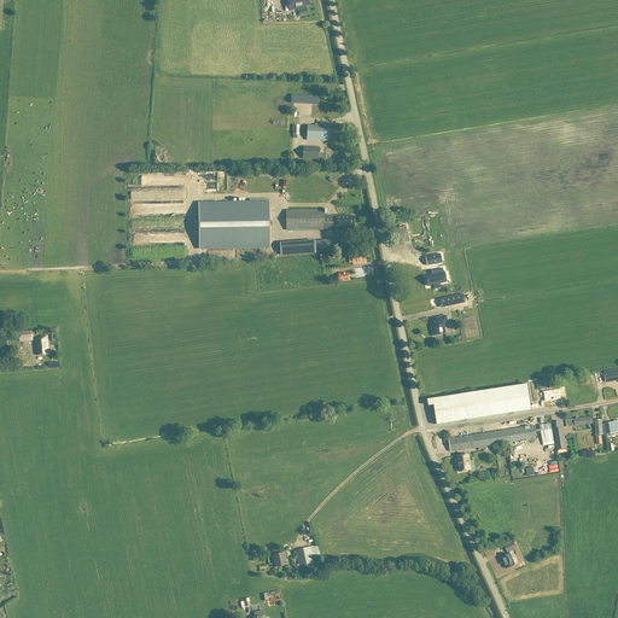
[(286,0),(289,11),(304,9),(304,6),(309,5),(308,0),(286,0)]
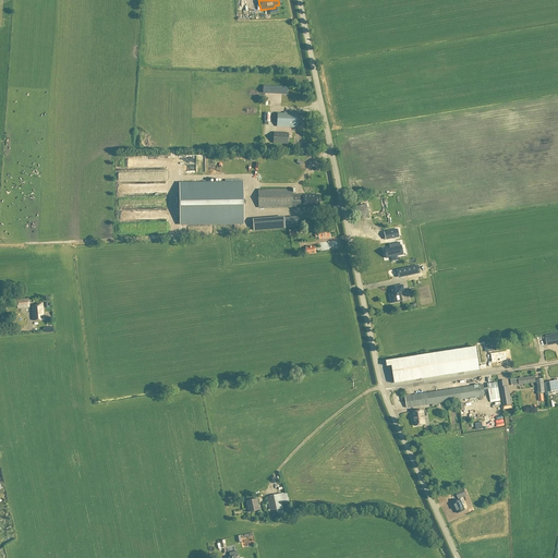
[(293,116),(293,113),(283,112),(283,114),(277,113),(277,126),(295,128),(295,129),(302,129),(302,116),(293,116)]
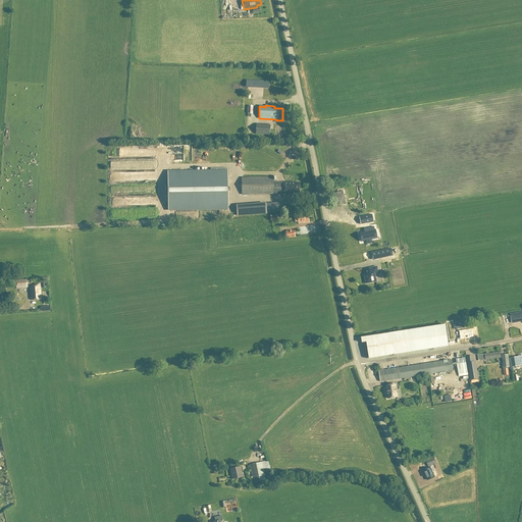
[(268,136),(269,125),(256,124),(255,135),(268,136)]
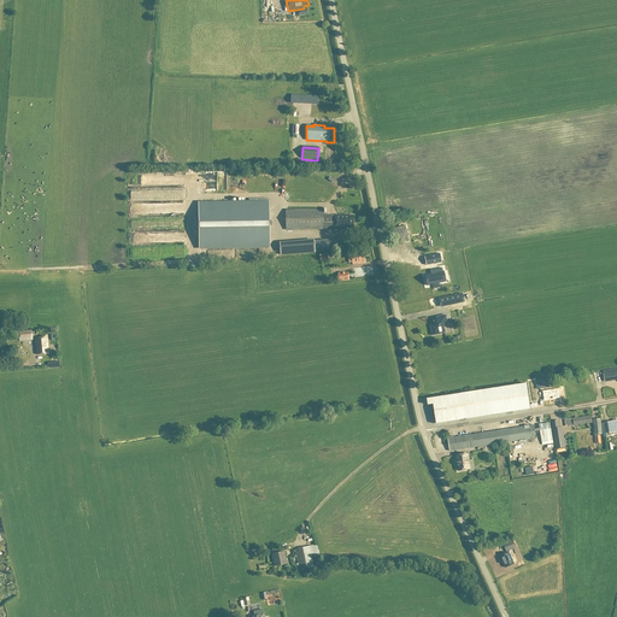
[(199,248),(269,247),(268,203),(198,204),(199,248)]
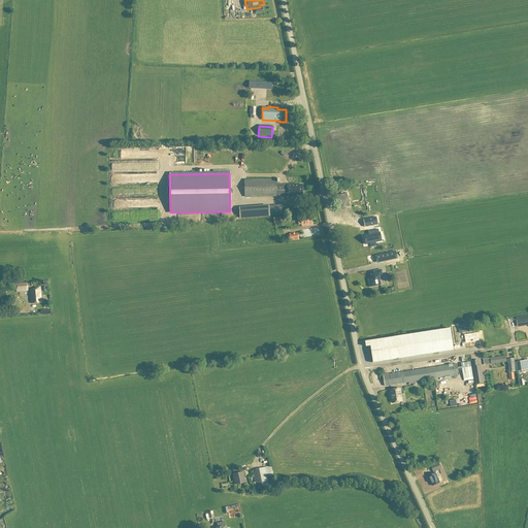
[(276,186),(275,179),(244,180),(244,197),(276,197),(291,197),(291,196),(302,196),(301,186),(296,186),(296,185),(276,186)]
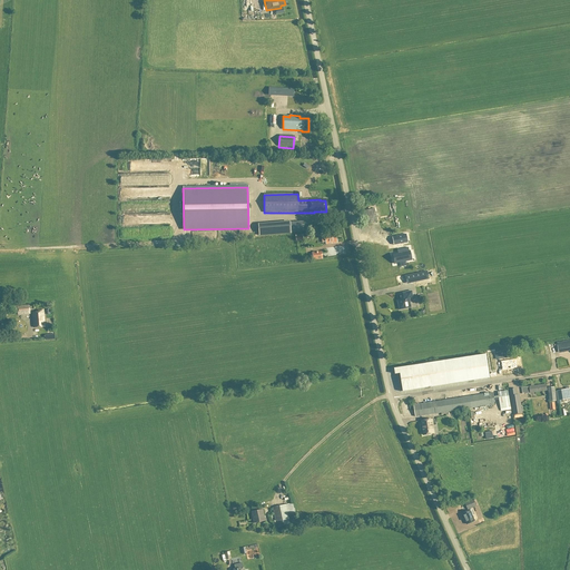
[(377,222),(374,208),(361,212),(364,225),(377,222)]
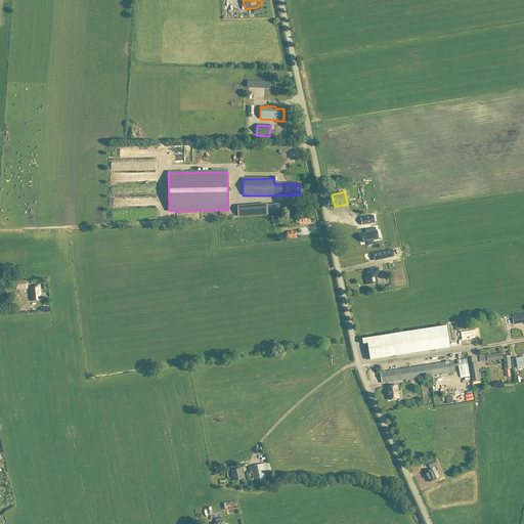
[(294,204),(265,206),(266,215),(279,214),(279,212),(295,211),(294,204)]
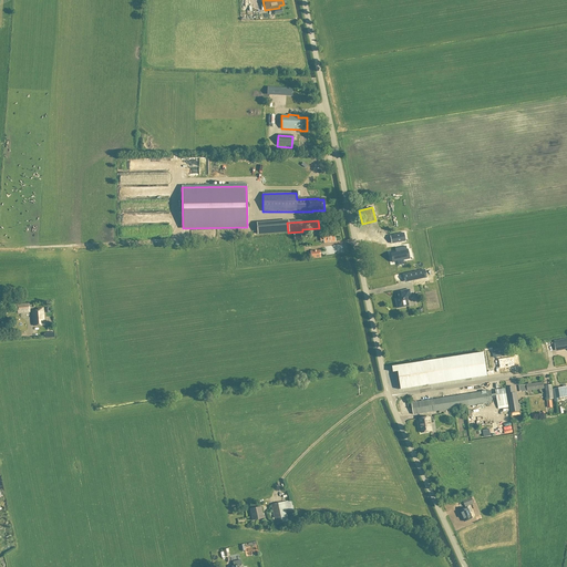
[(334,243),(333,233),(322,234),(322,235),(320,235),(320,241),(323,241),(323,243),(334,243)]
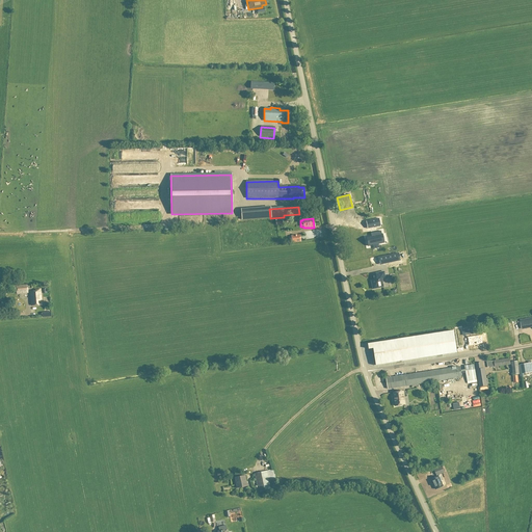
[(336,229),(344,228),(343,218),(335,218),(336,229)]
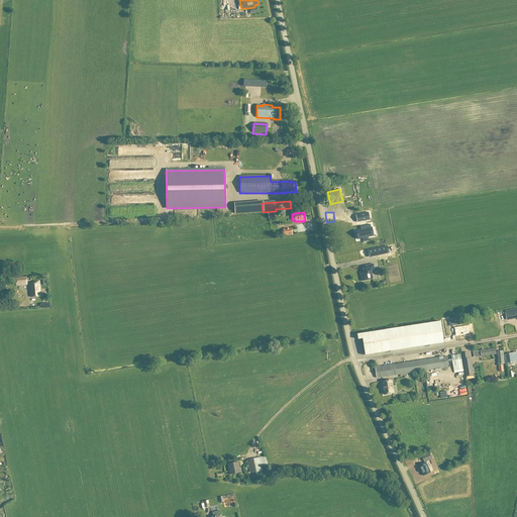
[(368,213),(359,214),(362,221),(370,220),(368,213)]
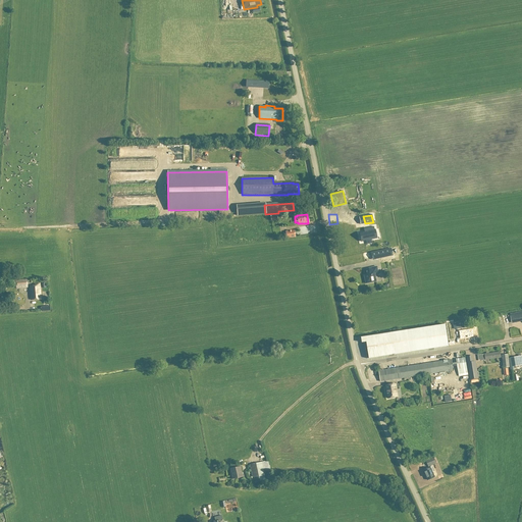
[(345,232),(348,231),(348,226),(338,227),(340,241),(346,241),(345,232)]
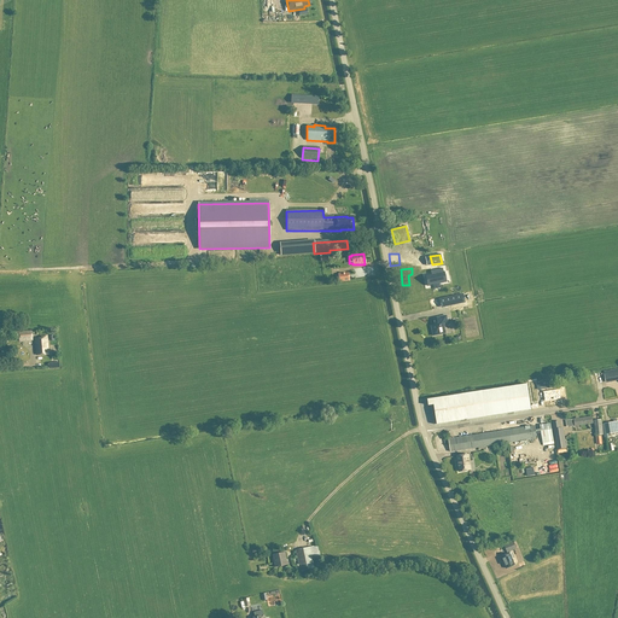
[(427,289),(445,284),(443,274),(443,270),(431,274),(431,277),(425,278),(427,289)]
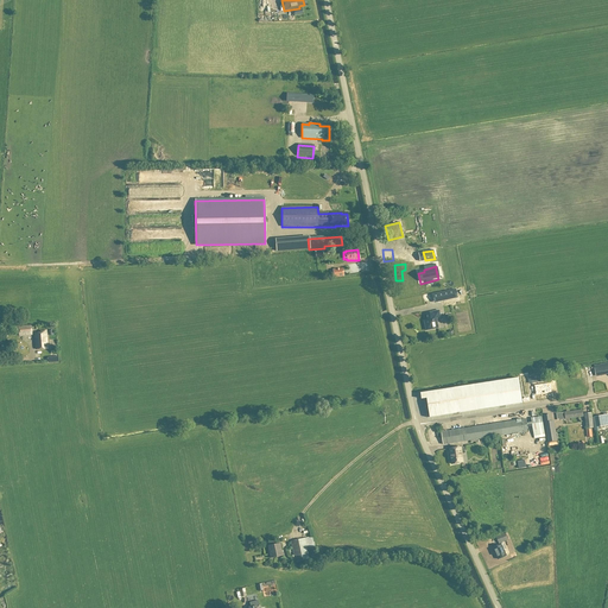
[(455,290),(438,293),(432,295),(434,303),(441,302),(457,298),(455,290)]
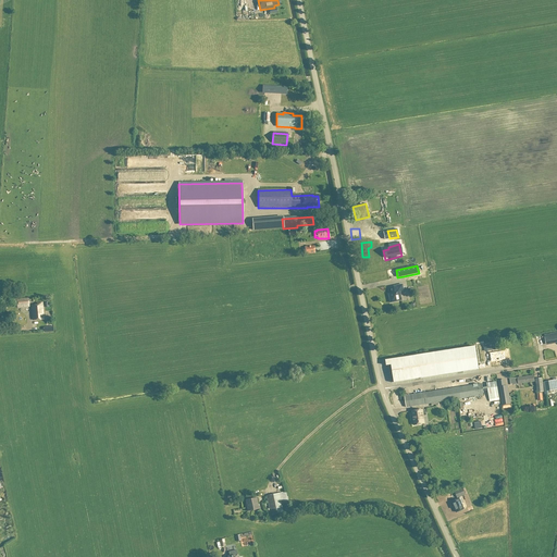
[(390,304),(400,301),(399,293),(403,292),(401,285),(390,287),(392,294),(387,295),(390,304)]
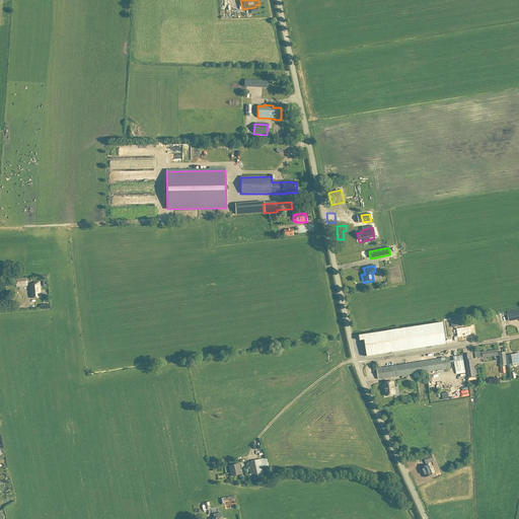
[(16,288),(26,287),(26,279),(15,280),(16,288)]
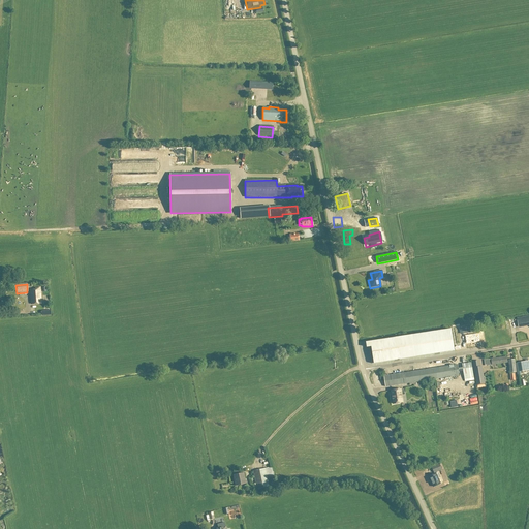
[(31,305),(41,304),(40,288),(35,288),(35,290),(30,291),(31,305)]
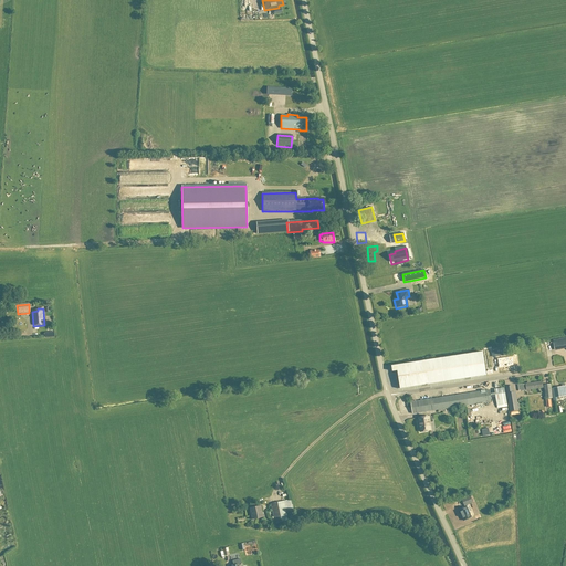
[(554,352),(565,348),(565,342),(553,344),(554,352)]
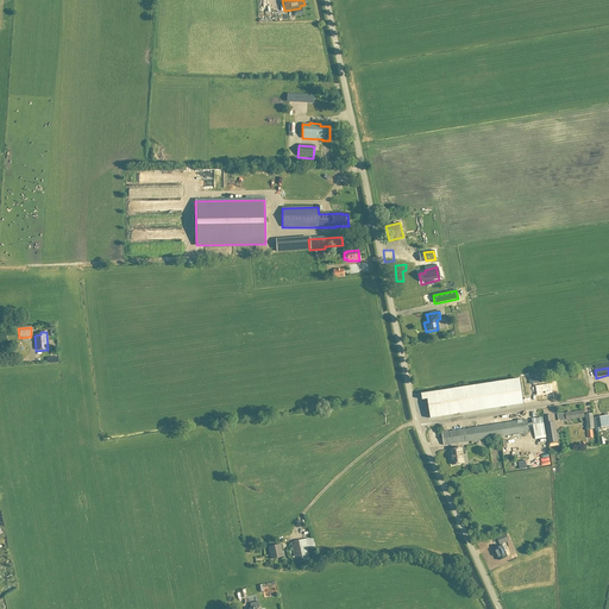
[(519,380),(421,395),(422,401),(427,400),(431,419),(522,405),(519,380)]
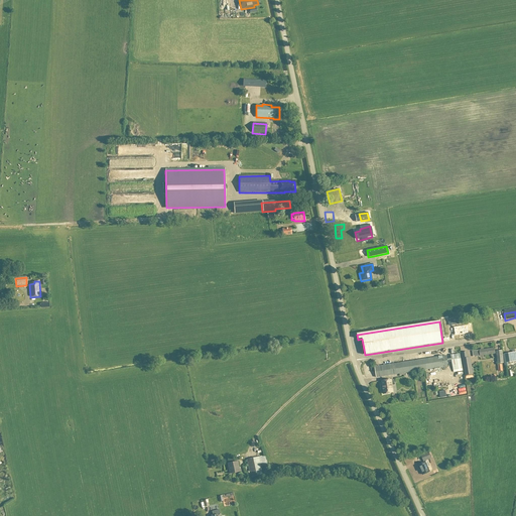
[(515,362),(515,354),(515,353),(505,354),(506,361),(511,361),(511,363),(515,362)]
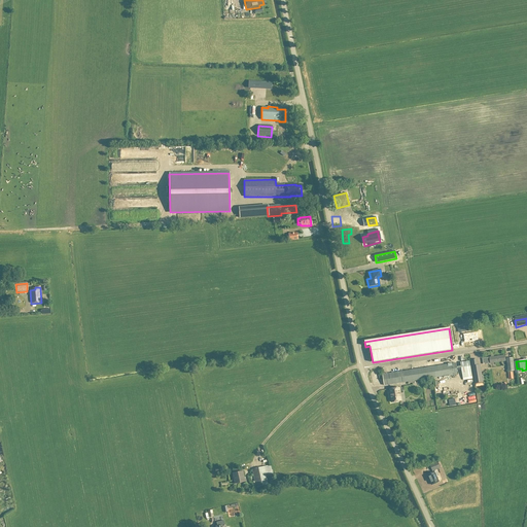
[(471,377),(469,361),(460,363),(462,378),(471,377)]
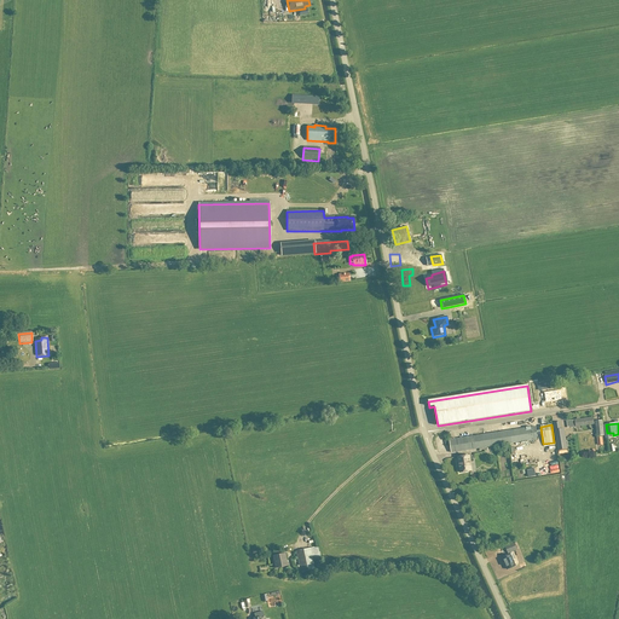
[(536,427),(450,441),(451,453),(537,439),(536,427)]
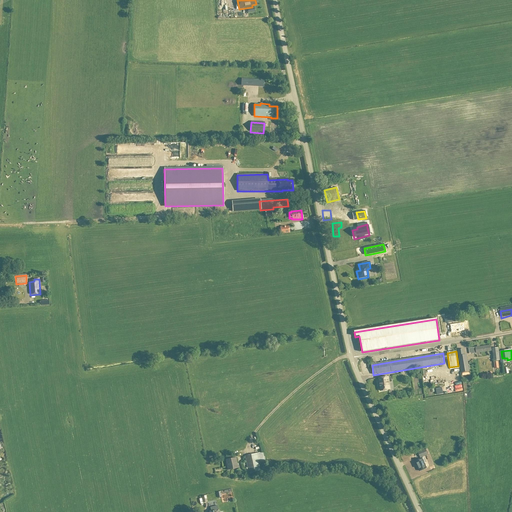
[(469,371),(466,355),(459,356),(461,373),(469,371)]
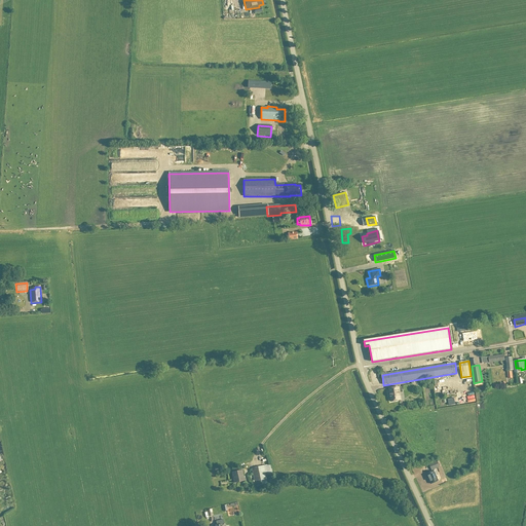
[(399,389),(398,388),(388,389),(390,403),(400,401),(399,393),(402,392),(402,388),(399,389)]
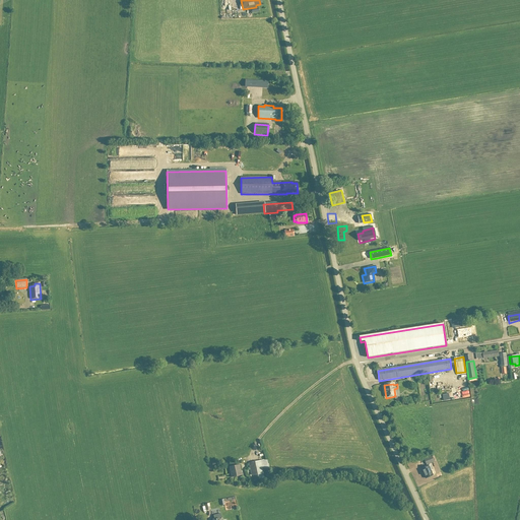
[(427,465),(434,462),(432,456),(425,459),(427,465)]
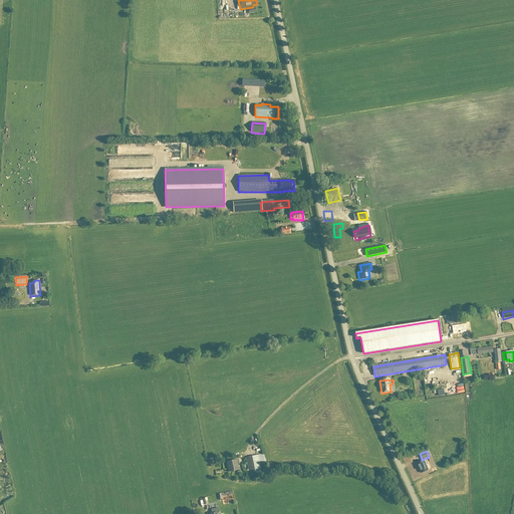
[(265,465),(263,455),(257,456),(246,458),(249,476),(260,474),(259,467),(265,465)]
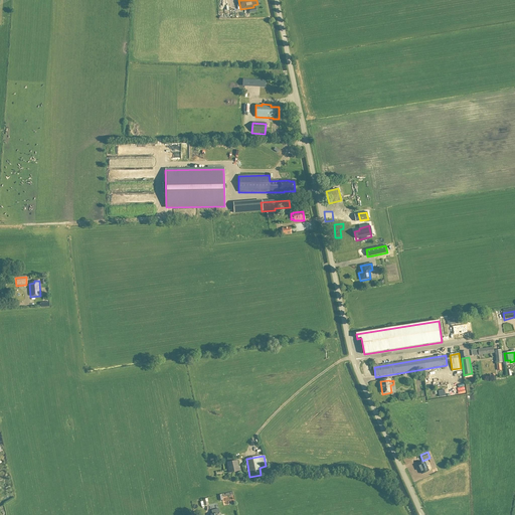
[(228,474),(238,472),(236,461),(226,463),(228,474)]
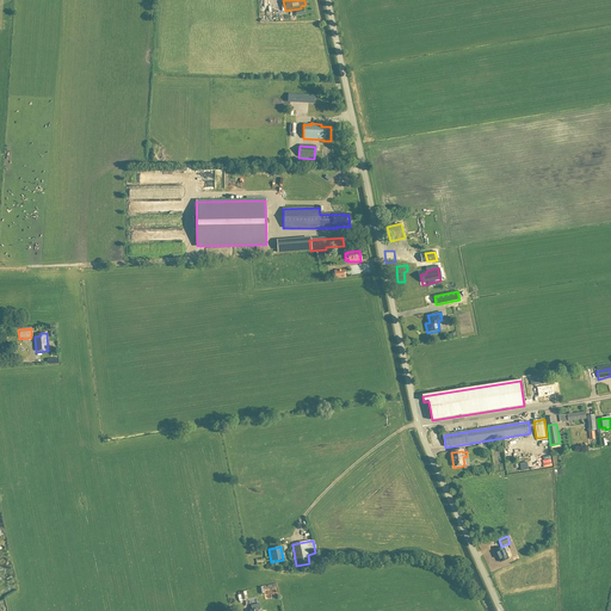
[(508,560),(506,554),(508,553),(506,547),(494,553),(495,556),(497,556),(500,563),(508,560)]
